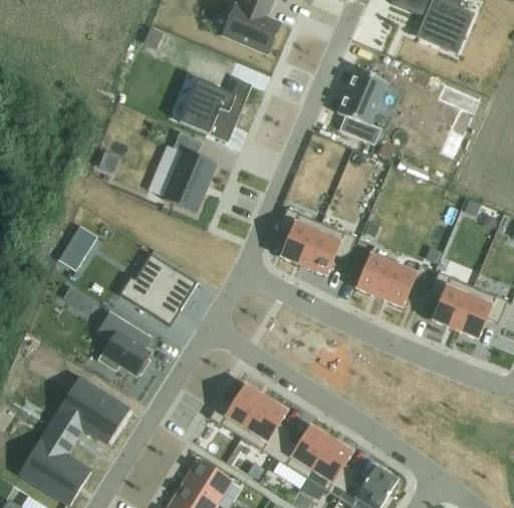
[(236,2),(223,33),(267,51),(280,21),(265,15),(271,0),(243,0),(241,5),(236,2)]
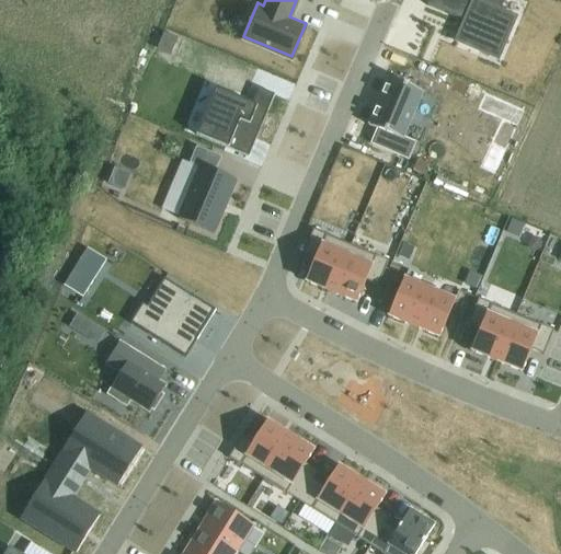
[(426,0),(465,16),(456,37),(479,47),(488,26),(506,34),(515,13),(499,7),(502,0),(426,0)]
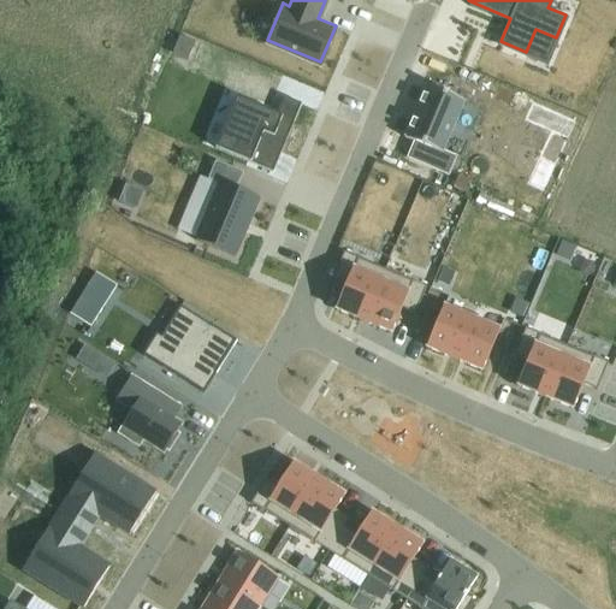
[(413,114),(404,134),(414,137),(408,153),(448,170),(455,153),(442,147),(463,96),(427,81),(419,101),(419,100),(413,114)]
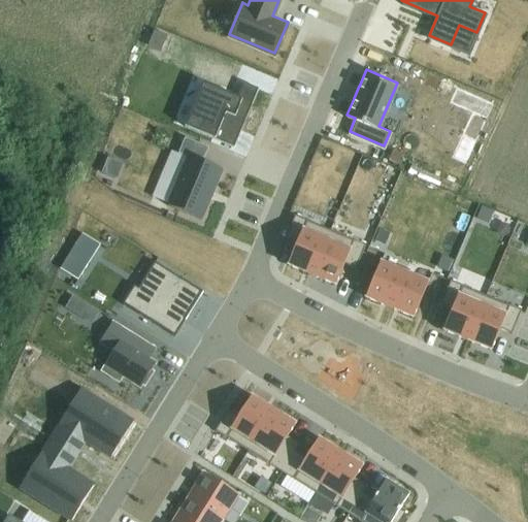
[(195,97),(185,123),(215,136),(222,119),(240,127),(258,86),(243,79),(237,94),(215,85),(202,79),(195,97)]
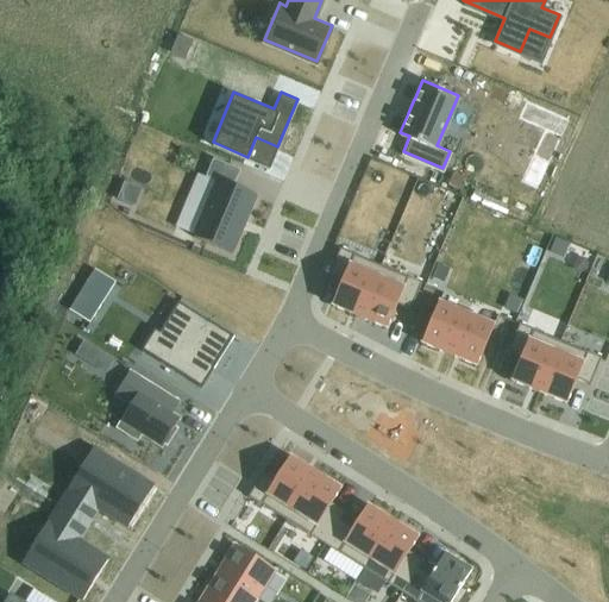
[(217,177),(193,233),(232,250),(256,192),(233,182),(240,165),(213,155),(206,173),(217,177)]
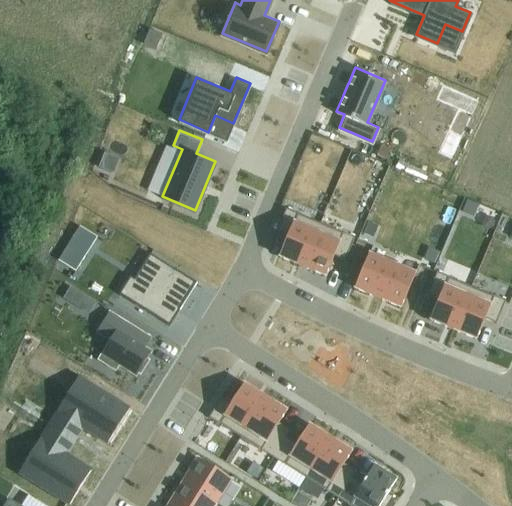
[(286,206),(276,228),(287,233),(279,253),(302,263),(320,220),(286,206)]
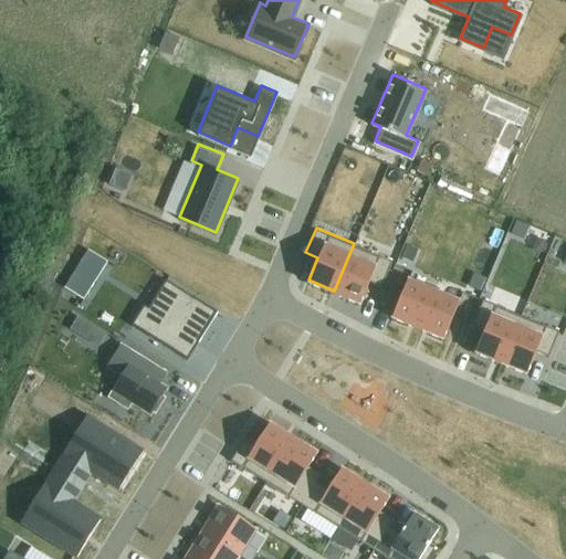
[(354,243),(334,291),(359,302),(369,278),(381,284),(391,259),(354,243)]
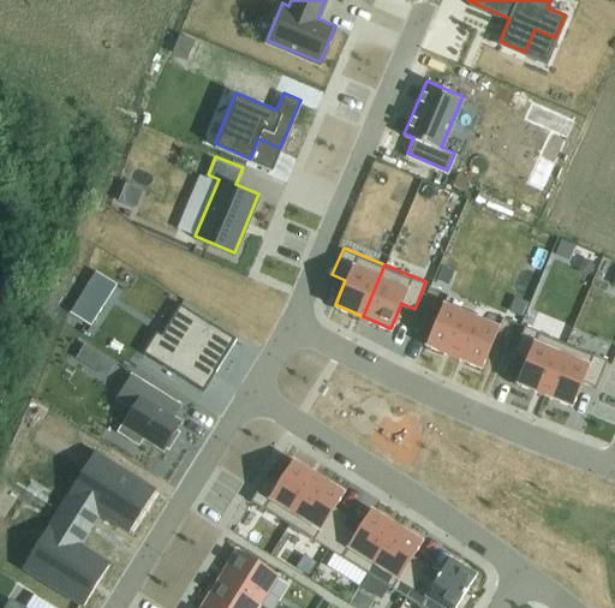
[(156,328),(142,350),(179,373),(203,387),(215,368),(216,368),(237,335),(209,319),(179,300),(165,325),(172,328),(167,335),(156,328)]
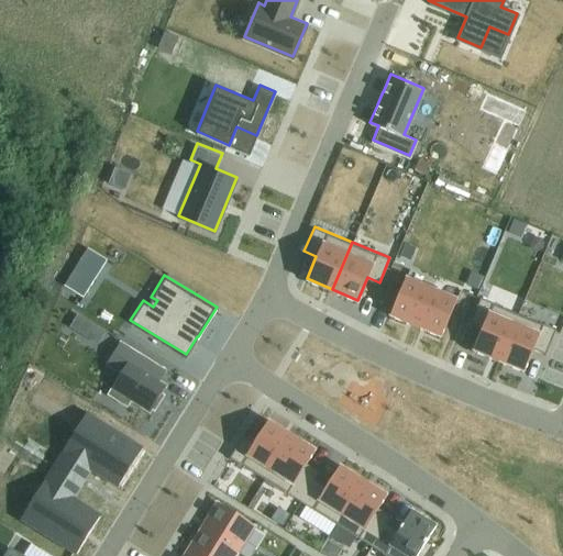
[(405,276),(389,313),(415,323),(431,287),(405,276)]
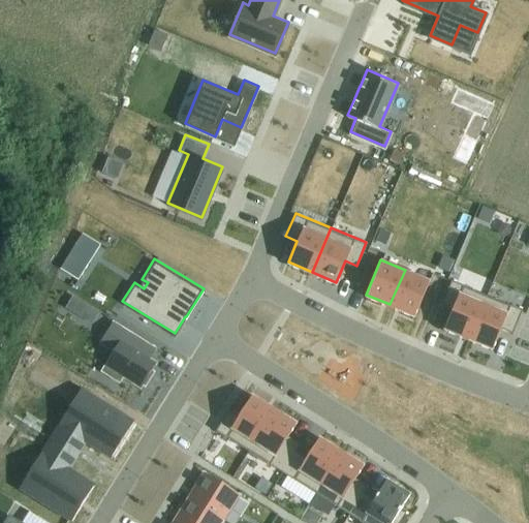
[(405,270),(390,304),(413,314),(429,279),(405,270)]
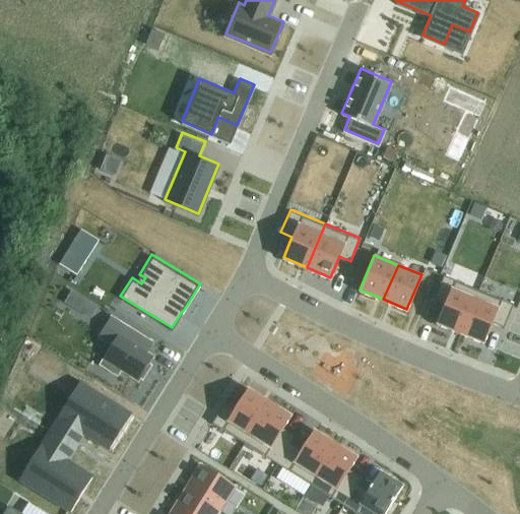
[(444,273),(434,296),(446,301),(437,322),(460,331),(478,287),(444,273)]
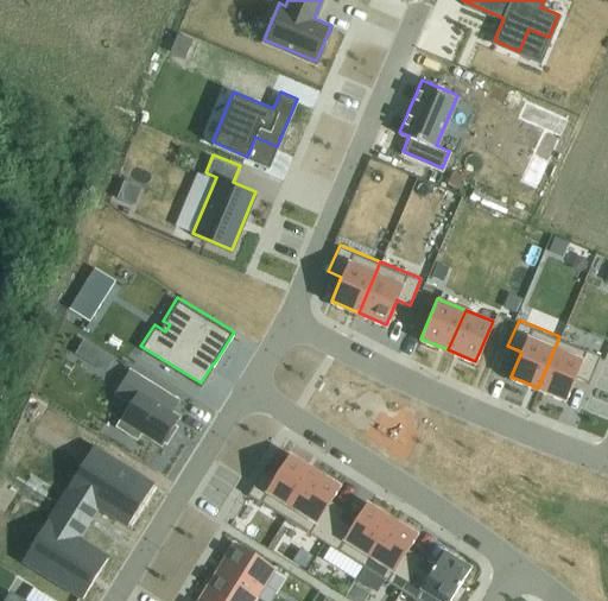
[(559,336),(538,387),(565,399),(576,374),(589,380),(600,354),(559,336)]
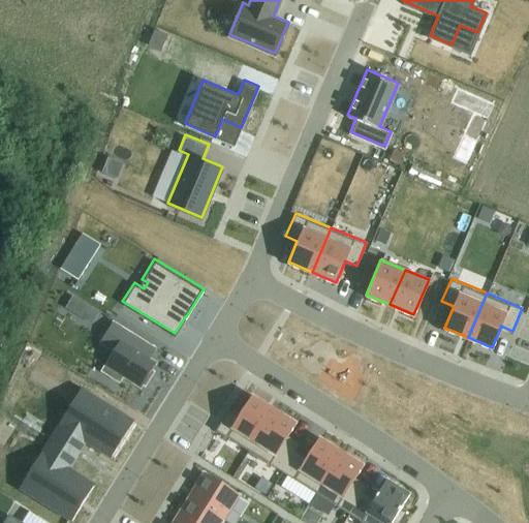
[(113,319),(100,340),(114,348),(102,368),(119,379),(122,374),(132,380),(139,385),(142,381),(145,382),(153,369),(151,367),(155,360),(149,356),(155,345),(138,335),(113,319)]
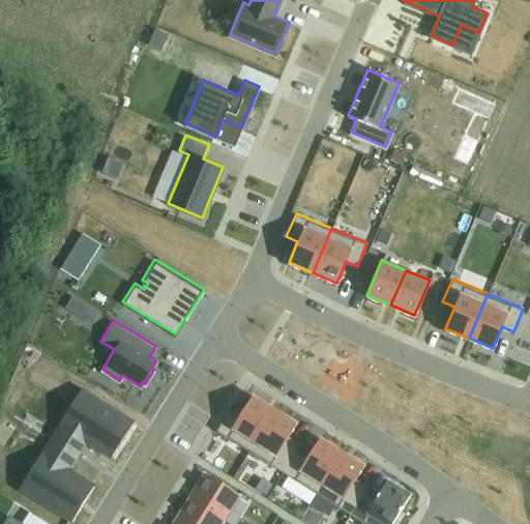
[(56,420),(48,435),(76,453),(84,438),(108,454),(130,418),(85,390),(63,426),(56,420)]
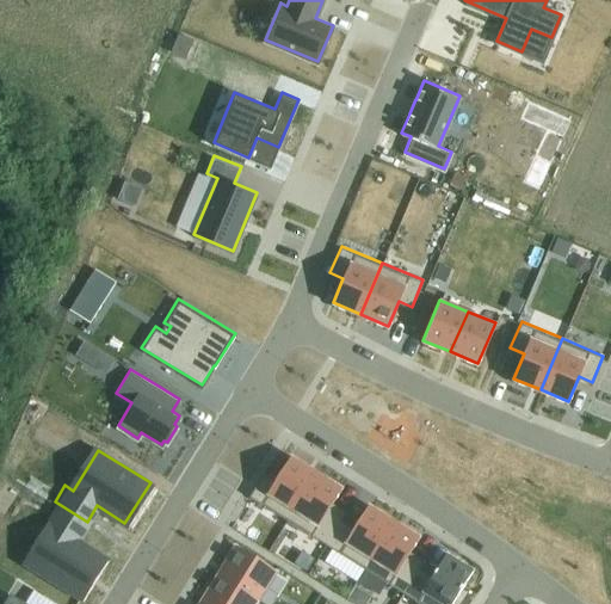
[(264,469),(250,494),(288,518),(318,472),(291,455),(277,478),(264,469)]
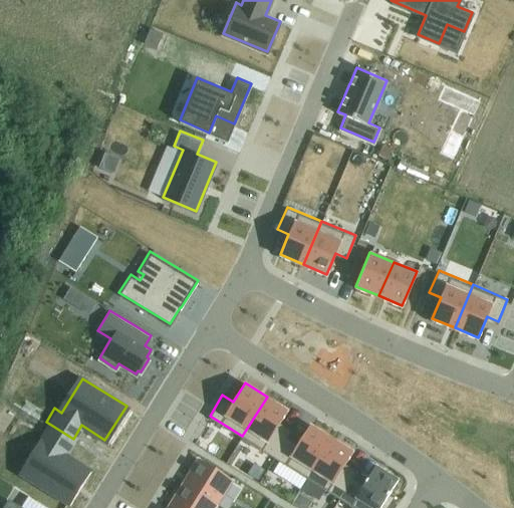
[(267,397),(242,436),(275,457),(287,436),(291,429),(279,422),(287,410),(267,397)]
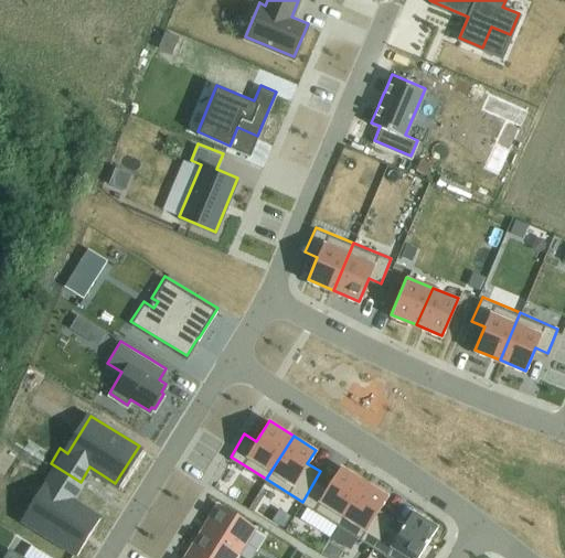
[(51,463),(18,515),(73,550),(96,513),(71,496),(81,482),(51,463)]
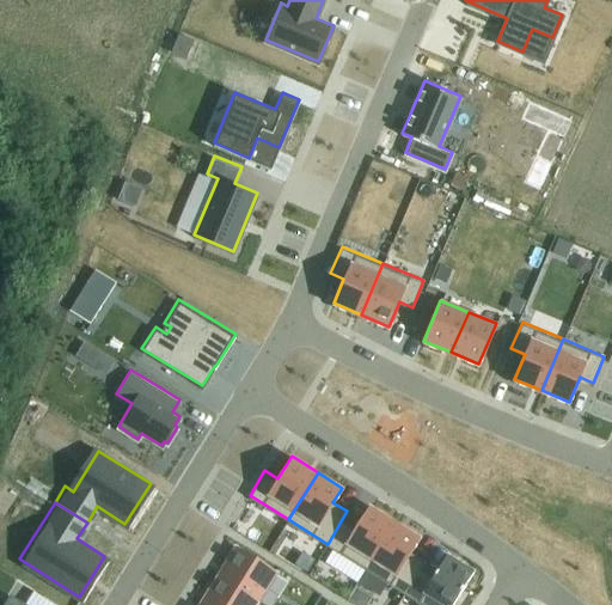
[(342,519),(328,544),(366,568),(396,521),(369,505),(355,527),(342,519)]
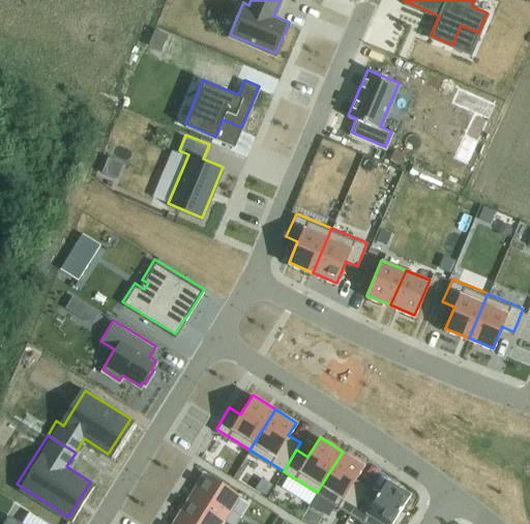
[(343,452),(317,492),(351,513),(364,492),(363,491),(367,484),(355,476),(363,464),(343,452)]
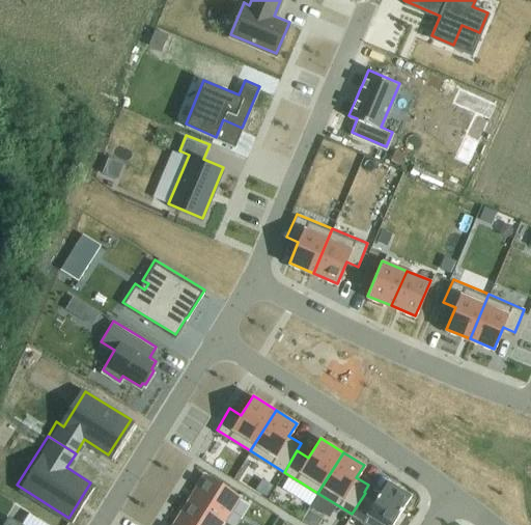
[(205,471),(189,497),(224,519),(240,493),(205,471)]
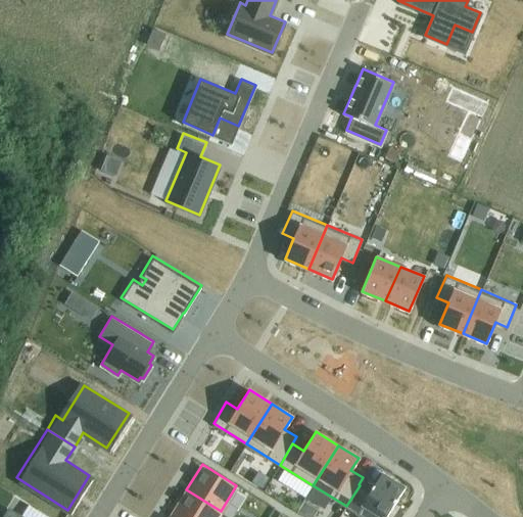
[(360,485),(346,506),(363,516),(385,516),(405,486),(382,473),(370,491),(360,485)]
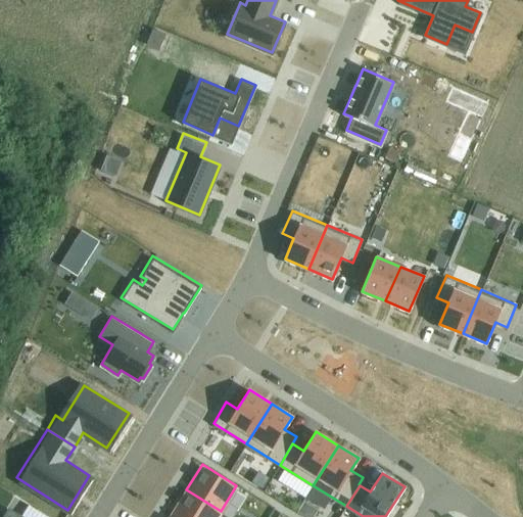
[(186,489),(172,513),(177,516),(217,516),(221,511),(186,489)]
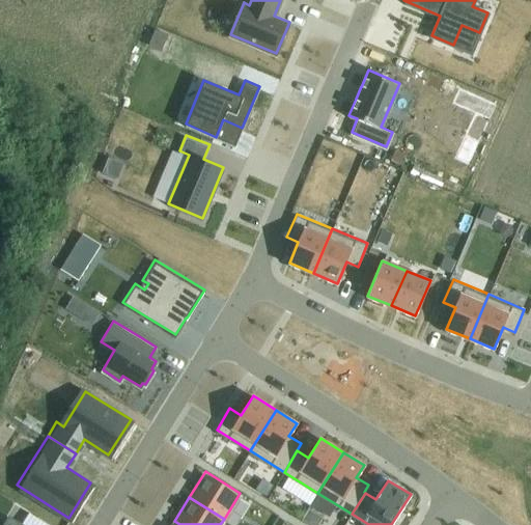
[(26,524),(8,515),(1,524),(26,524)]
